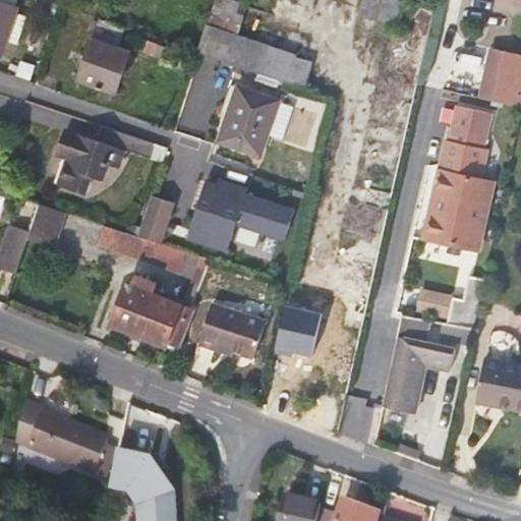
[(16,8),(18,0),(0,0),(0,52),(4,54),(8,42),(17,45),(27,16),(18,13),(19,9),(16,8)]
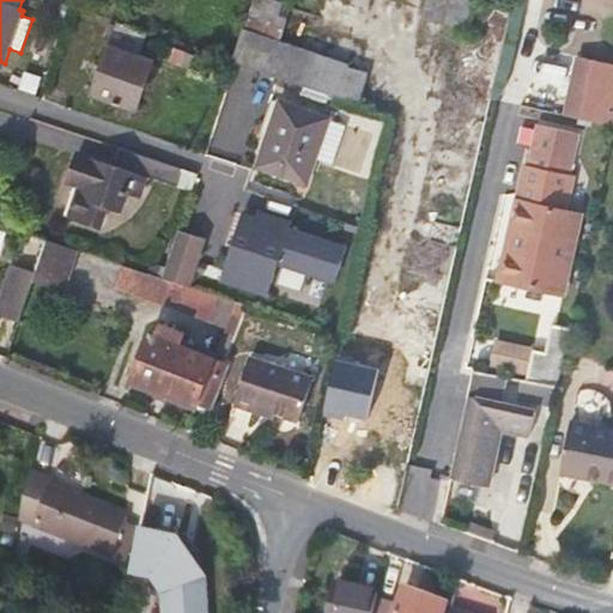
[(234,60),(359,102),(369,72),(280,42),(285,26),(292,5),(274,0),(255,0),(244,30),(234,60)]
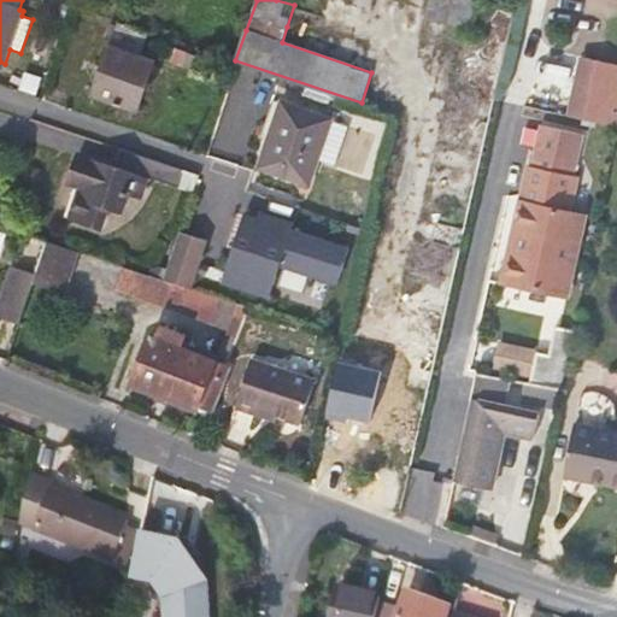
[(477,0),(432,0),(428,15),(469,29),(477,0)]
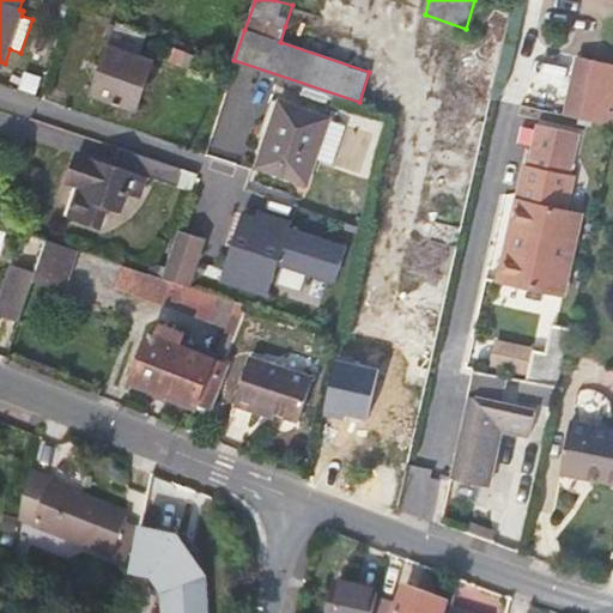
[(137,54),(145,30),(132,25),(117,20),(93,93),(135,108),(152,59),(137,54)]
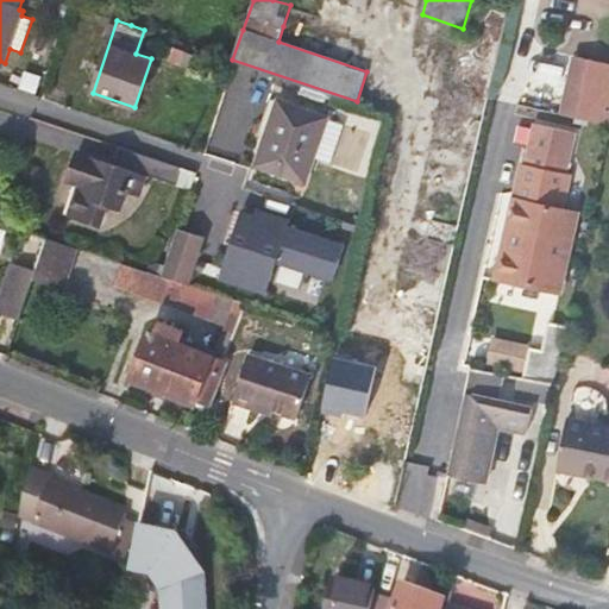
[(164,57),(180,62),(183,50),(169,45),(164,57)]
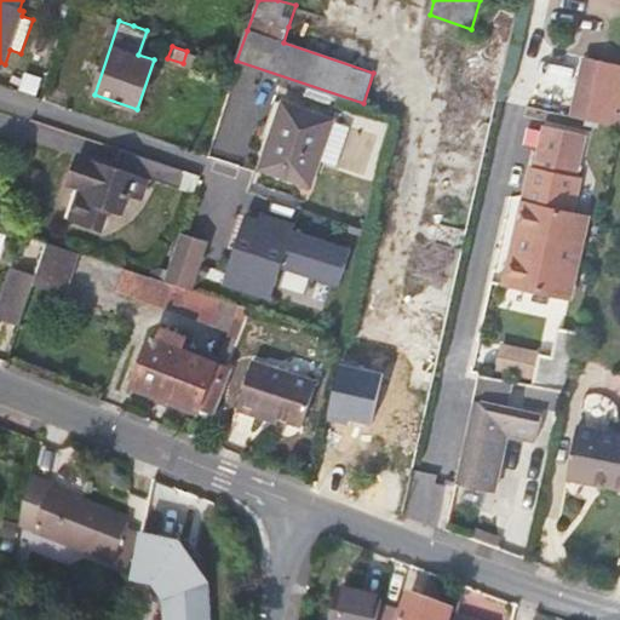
[(216,62),(187,51),(183,63),(182,68),(210,78),(216,62)]
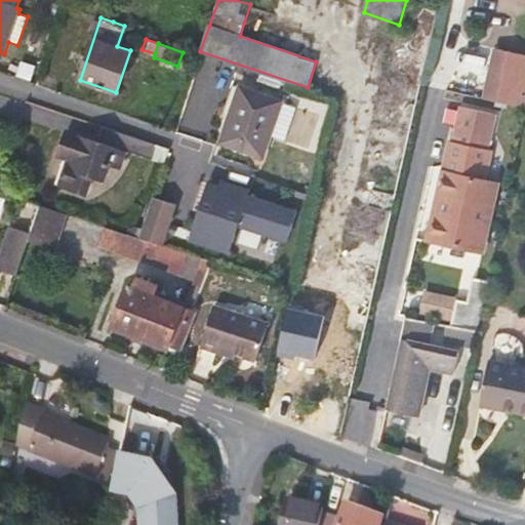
[(524,54),(494,48),(484,98),(524,107),(524,54)]
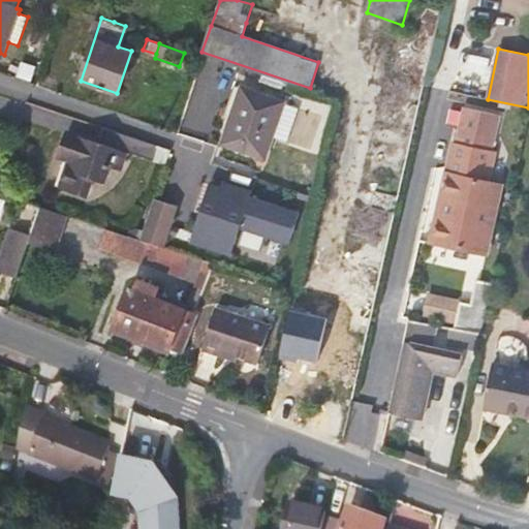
[(278,85),(281,79),(259,71),(257,79),(278,85)]
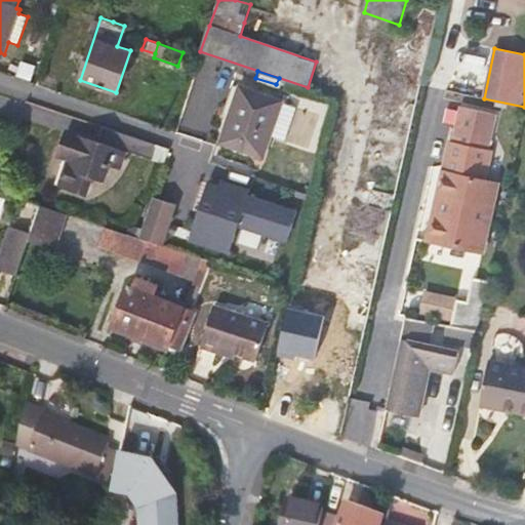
[(292,108),(238,90),(220,142),(260,155),(268,132),(283,137),(292,108)]
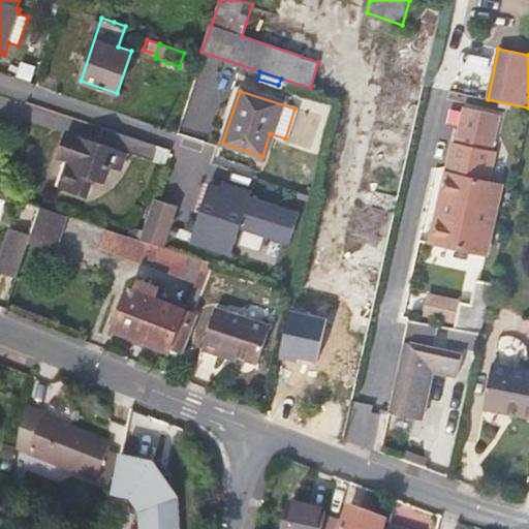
[(462,106),(455,142),(491,150),(498,114),(462,106)]
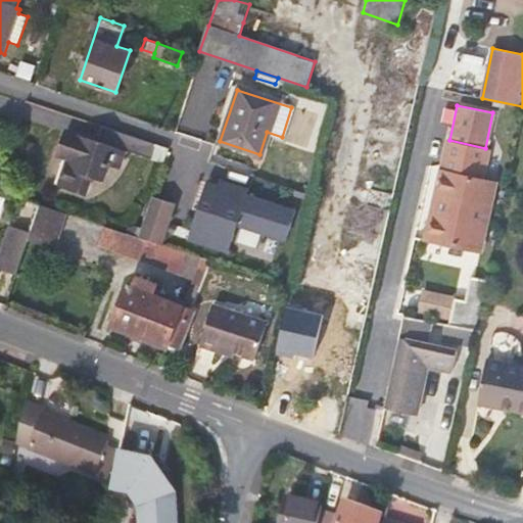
[(152,157),(157,143),(104,126),(99,140),(68,130),(60,154),(69,157),(60,184),(84,192),(89,176),(105,182),(110,165),(122,169),(128,150),(152,157)]
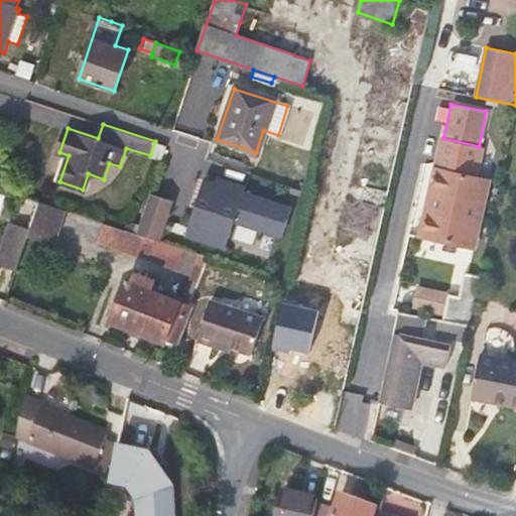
[(479,146),(443,138),(442,141),(440,141),(427,202),(434,204),(426,239),(472,248),(487,179),(475,176),(481,149),(478,148),(479,146)]
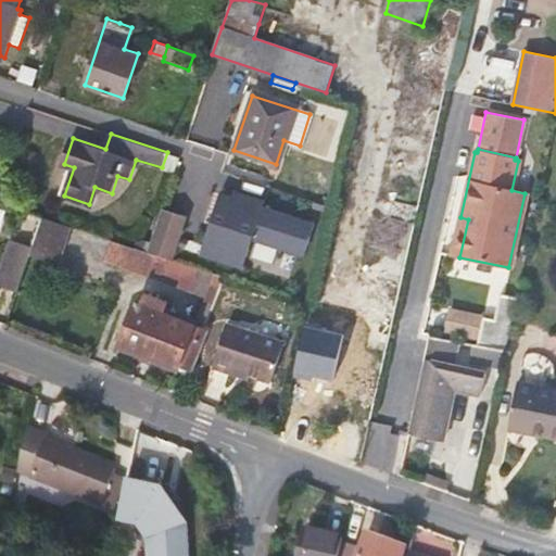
[(201,253),(244,267),(254,239),(305,256),(316,224),(265,206),(266,201),(236,190),(234,196),(222,191),(201,253)]
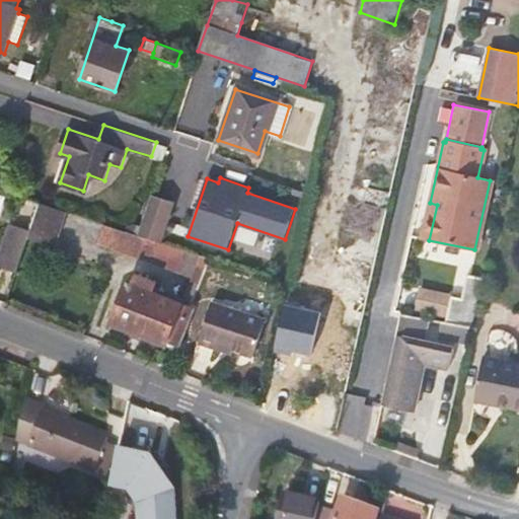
[(176,200),(154,192),(142,225),(139,234),(144,235),(163,242),(176,200)]
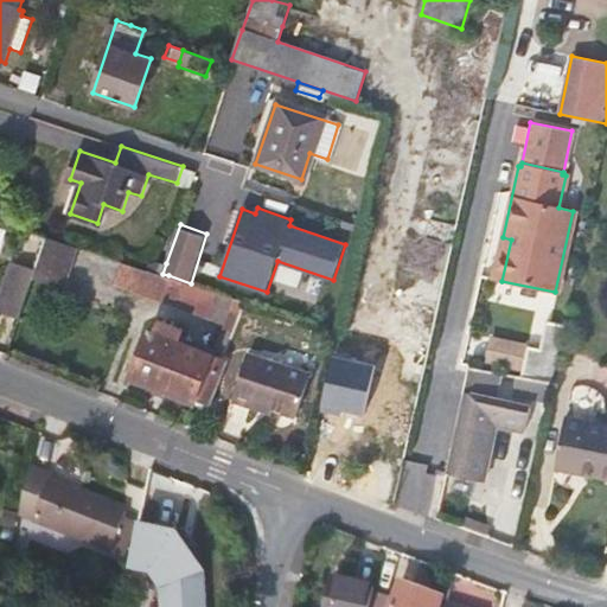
[(23,251),(39,257),(48,235),(31,229),(23,251)]
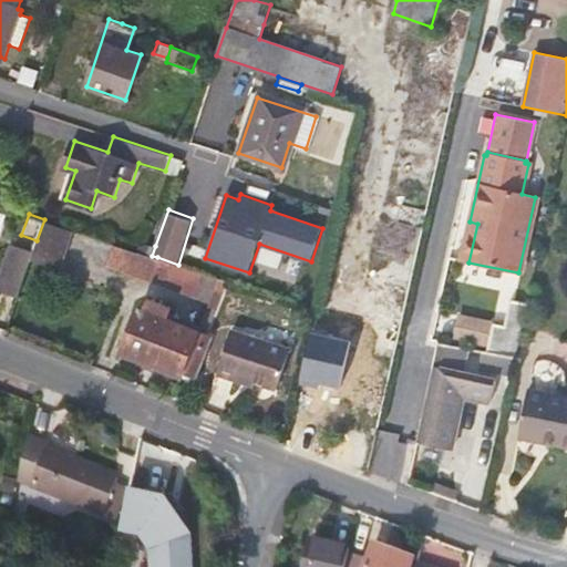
[(60,267),(72,229),(44,219),(37,240),(32,255),(31,258),(60,267)]
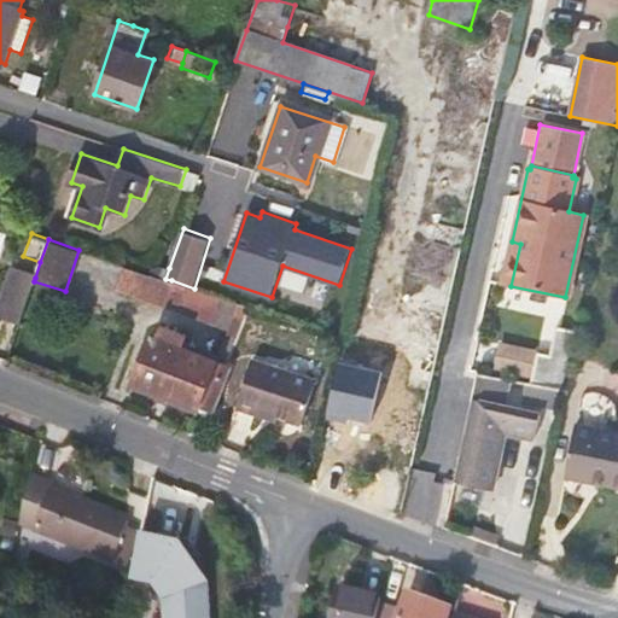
[(503,284),(511,286),(520,244),(512,242),(503,284)]
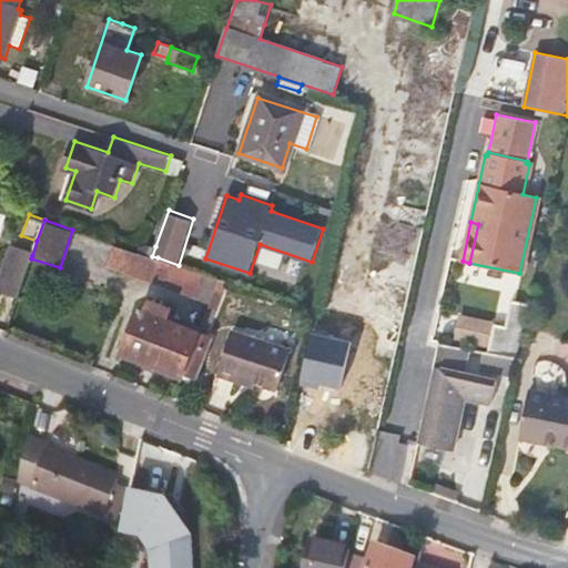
[(151,279),(158,257),(152,256),(140,252),(117,244),(109,264),(151,279)]
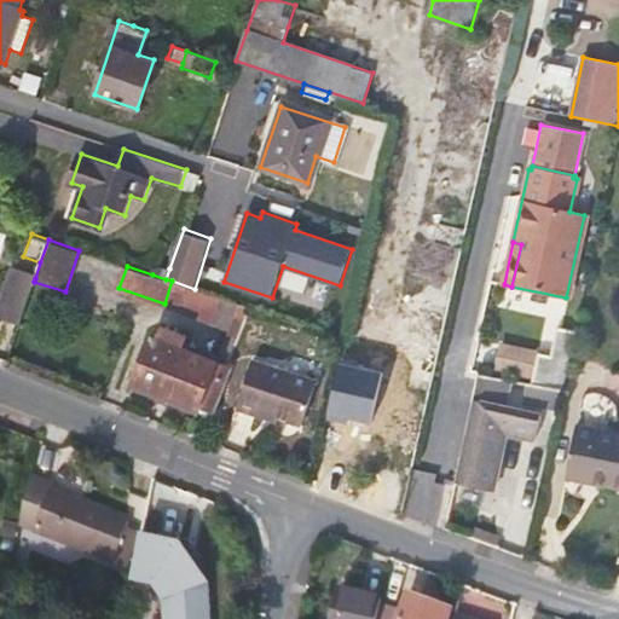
[(155,270),(152,275),(166,279),(169,268),(163,266),(155,270)]
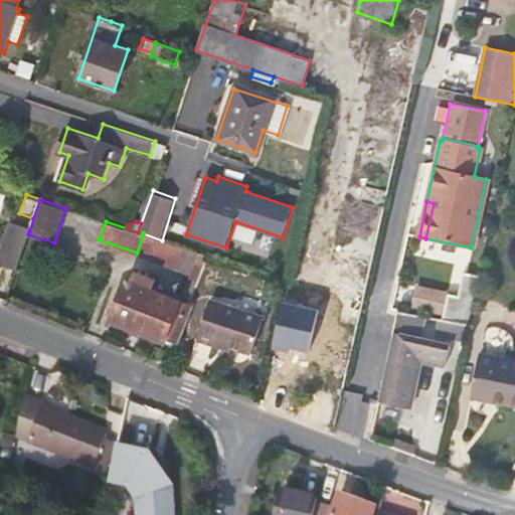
[(29,231),(10,225),(0,254),(0,263),(17,269),(28,234),(29,231)]
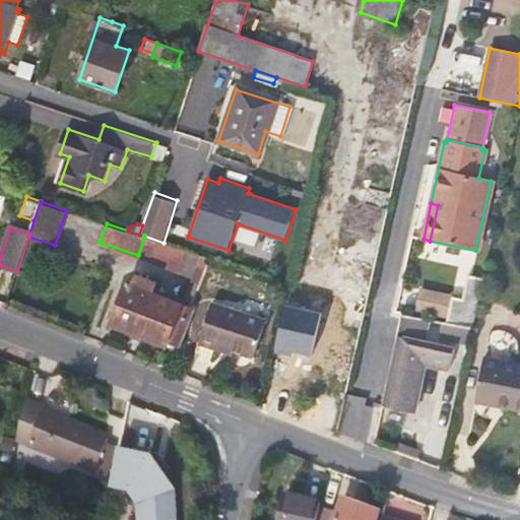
[(138,255),(179,269),(185,250),(164,243),(144,236),(138,255)]
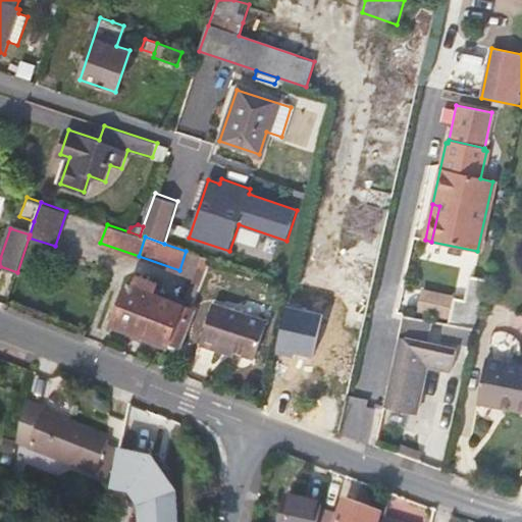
[(186,251),(179,270),(193,274),(201,256),(186,251)]
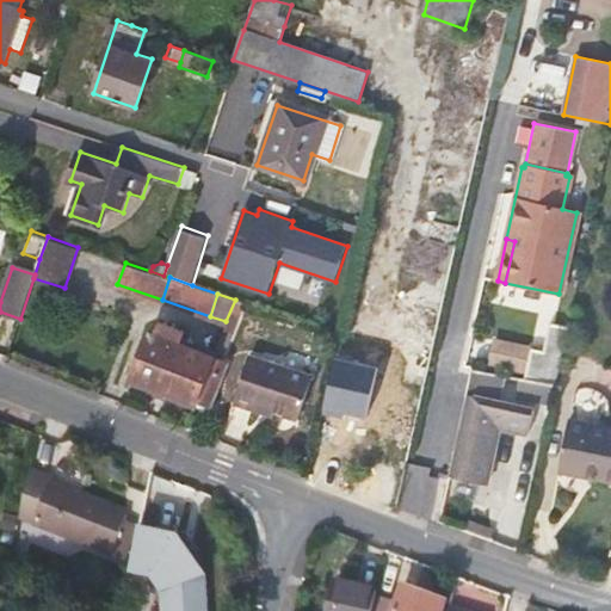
[(133,377),(195,402),(196,400),(208,368),(213,357),(186,347),(191,331),(184,328),(181,332),(158,322),(153,332),(150,331),(133,377)]
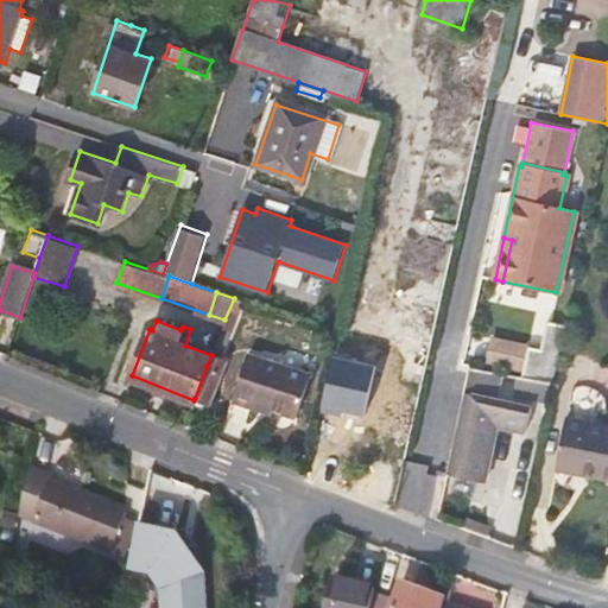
[(553,382),(565,327),(544,322),(538,349),(526,347),(520,377),(553,382)]
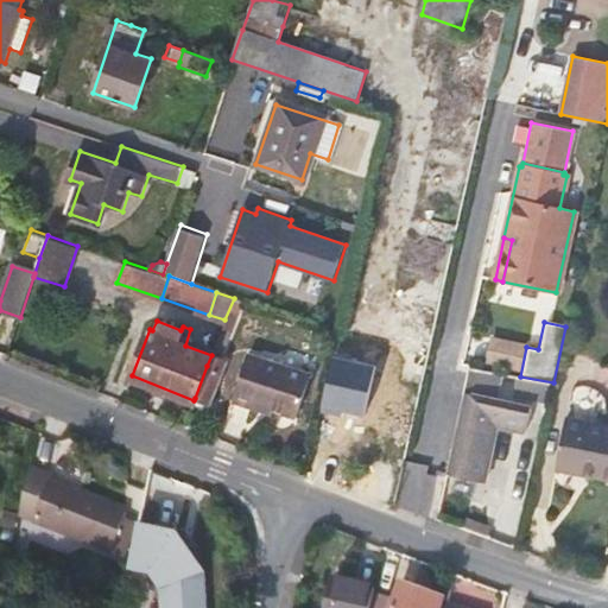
[(263,406),(278,411),(298,417),(312,375),(249,355),(234,403),(260,412),(263,406)]
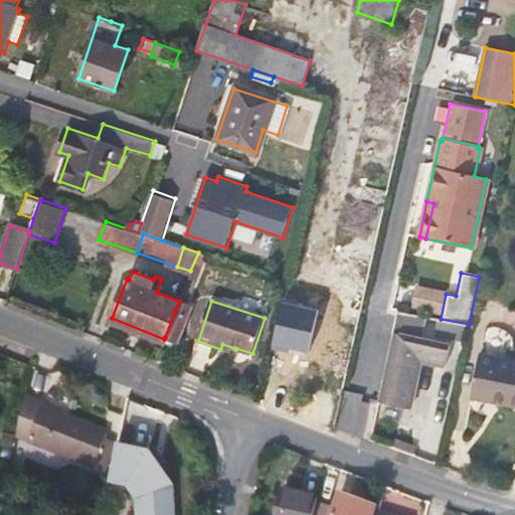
[(186,315),(175,310),(165,337),(176,341),(186,315)]
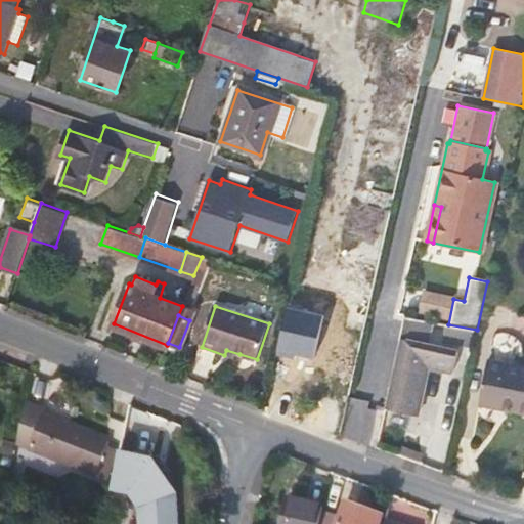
[(420,365),(430,367),(453,372),(457,350),(403,338),(388,407),(409,411),(420,365)]
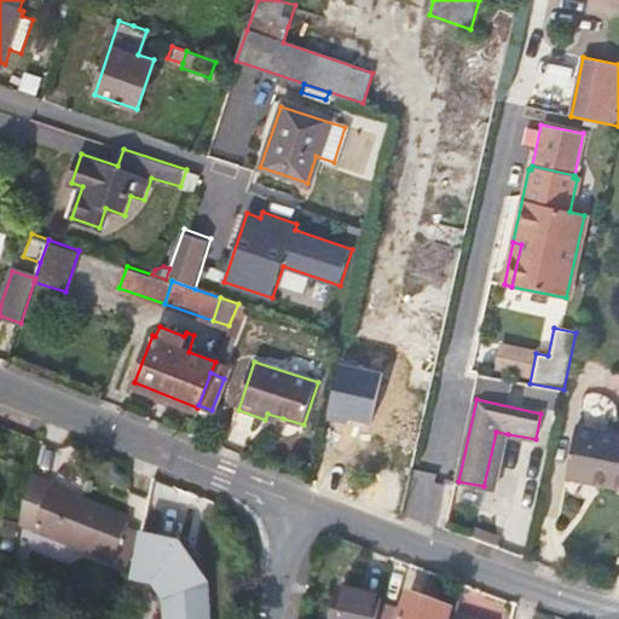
[(281,424),(283,418),(267,414),(265,420),(281,424)]
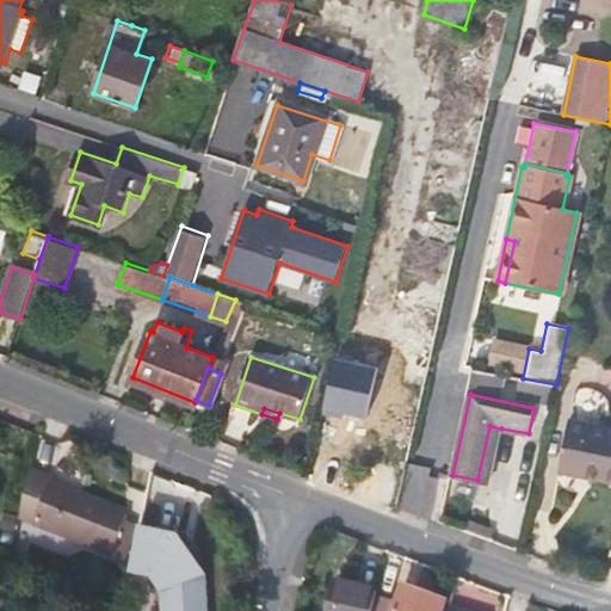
[(557,470),(610,480),(610,429),(566,421),(557,470)]
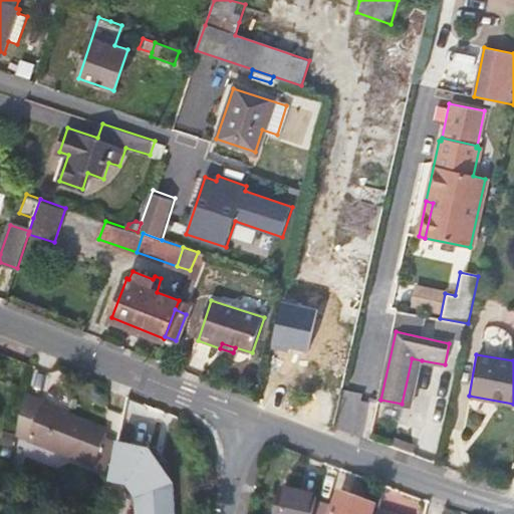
[(412,406),(422,360),(412,358),(402,404),(412,406)]
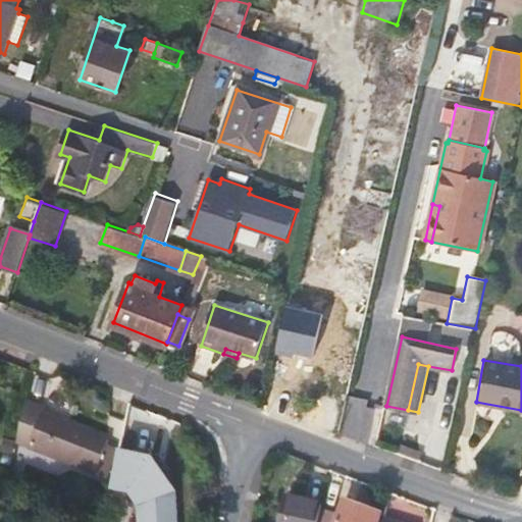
[(46,408),(25,402),(18,444),(49,454),(93,470),(94,465),(103,440),(104,436),(45,413),(46,408)]
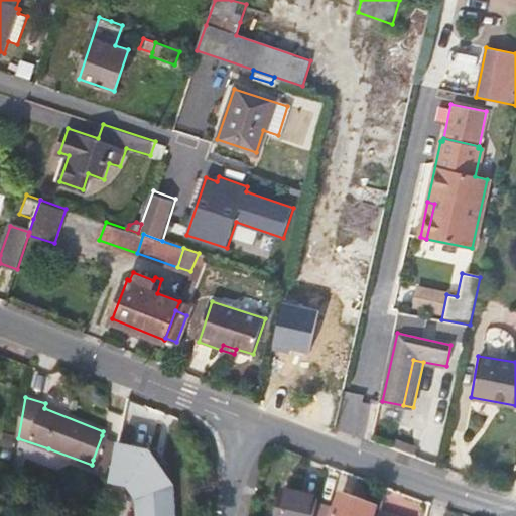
[(106,464),(114,440),(102,435),(93,460),(106,464)]
